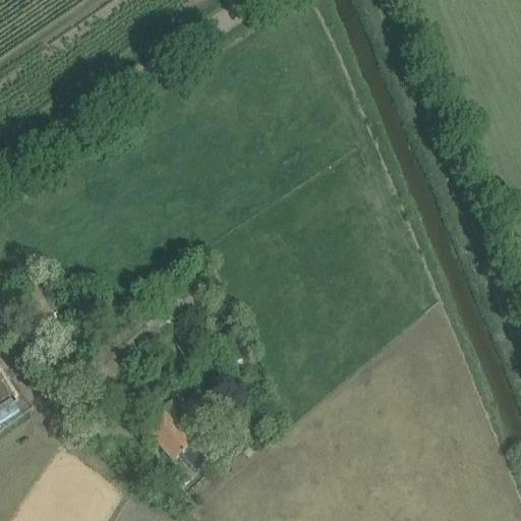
[(0,402),(10,396),(0,381),(0,402)]
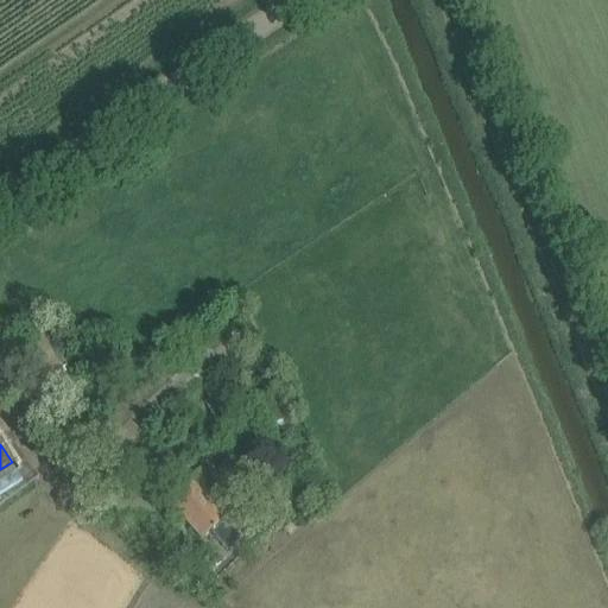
[(204,538),(210,532),(228,552),(257,527),(204,468),(169,500),(204,538)]
